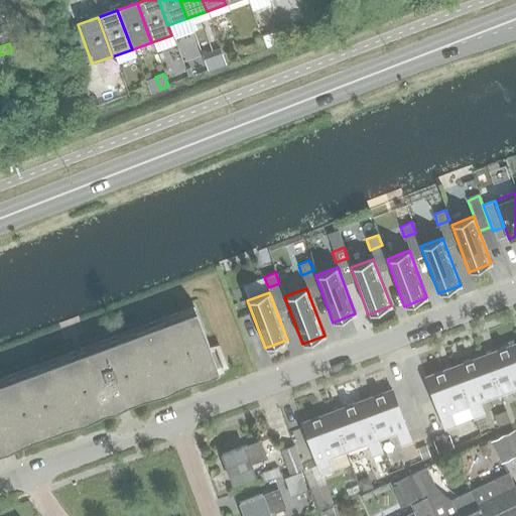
[(197,315),(0,388),(0,445),(216,366),(197,315)]
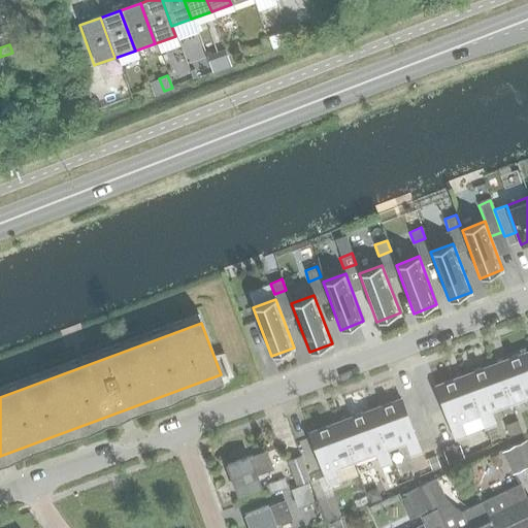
[(527,356),(527,353),(496,364),(510,402),(527,395),(527,356)]
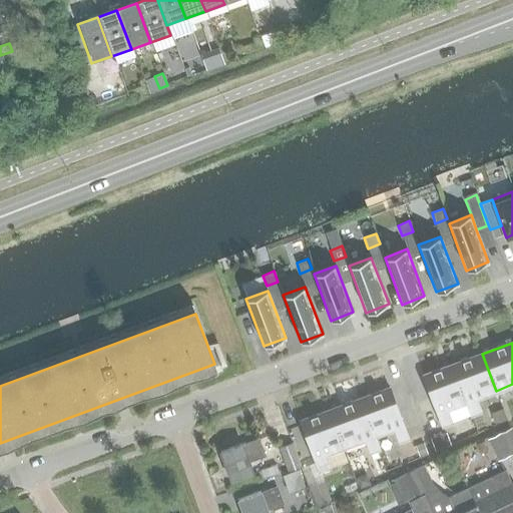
[(452,365),(465,403),(470,416),(480,412),(475,399),(496,391),(482,354),(452,365)]
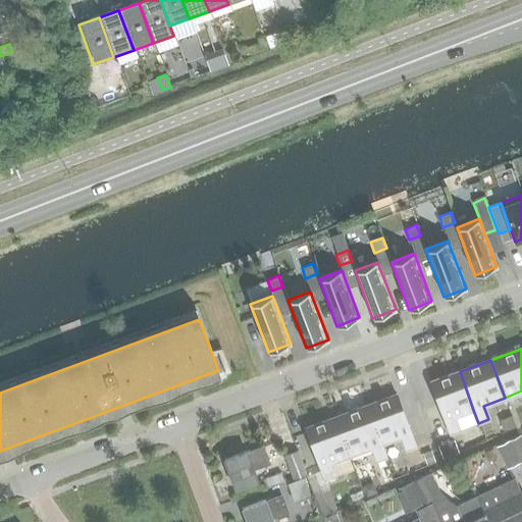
[(454,417),(473,410),(460,371),(429,382),(449,434),(459,430),(454,417)]
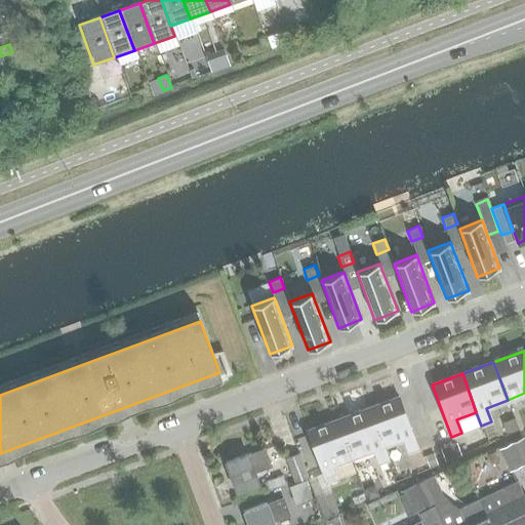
[(398,397),(368,408),(382,446),(402,439),(407,453),(417,449),(398,397)]
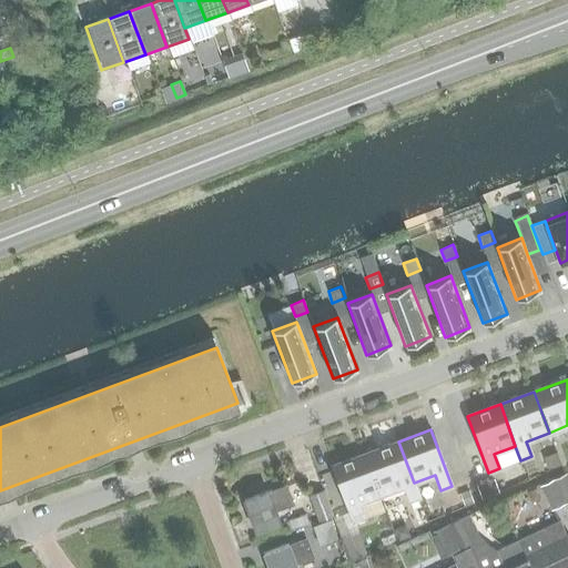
[(419,498),(414,483),(398,442),(365,454),(381,496),(403,487),(408,503),(419,498)]
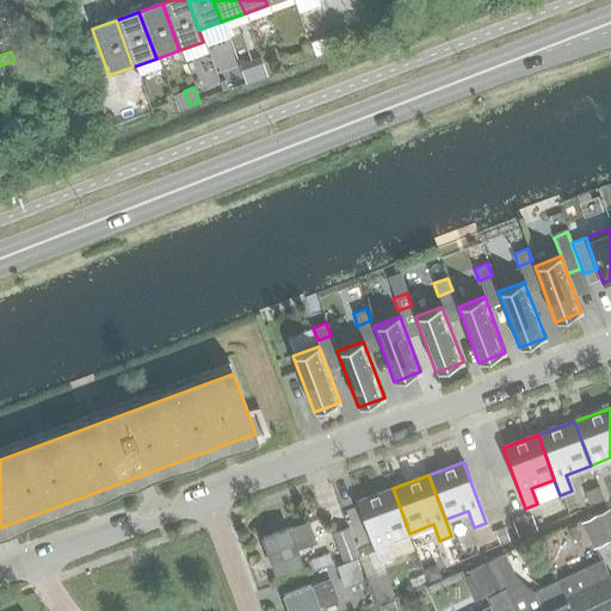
[(584,492),(588,505),(603,500),(598,487),(584,492)]
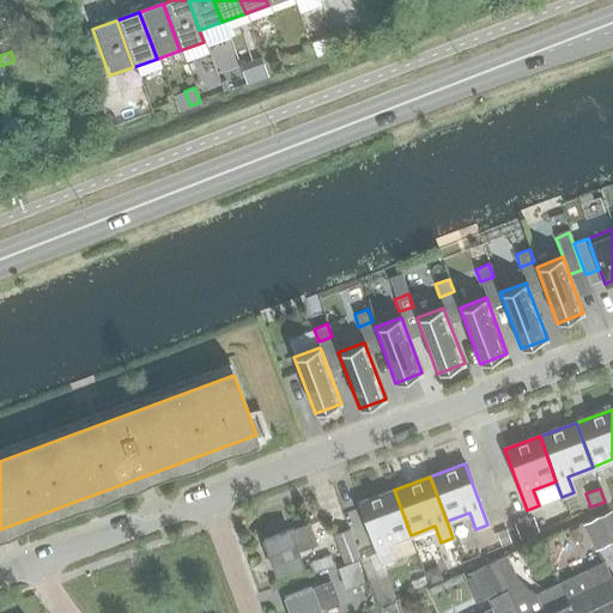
[(386,544),(411,535),(394,490),(358,503),(380,564),(392,560),(386,544)]
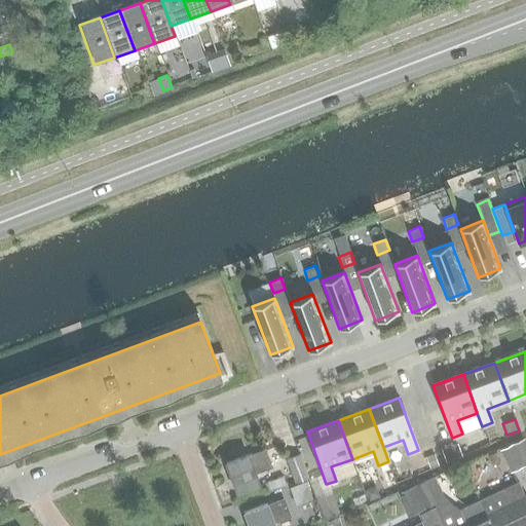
[(511,445),(521,466),(525,463),(525,446),(522,439),(511,445)]
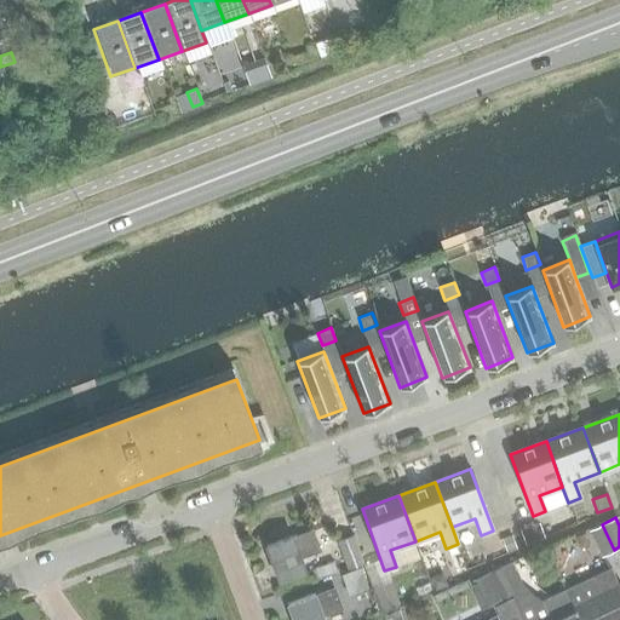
[(538,523),(520,530),(526,546),(544,539),(538,523)]
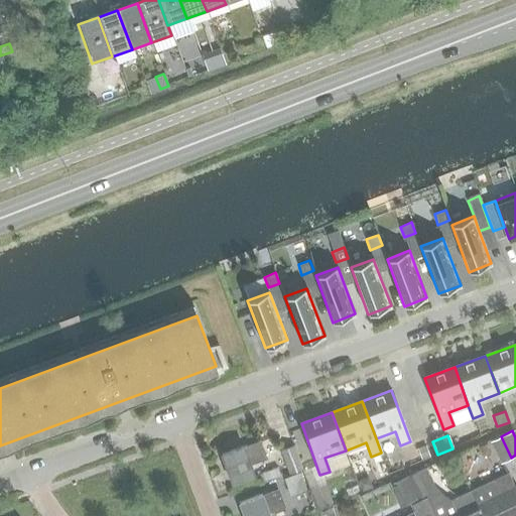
[(511,458),(501,436),(489,442),(499,464),(511,458)]
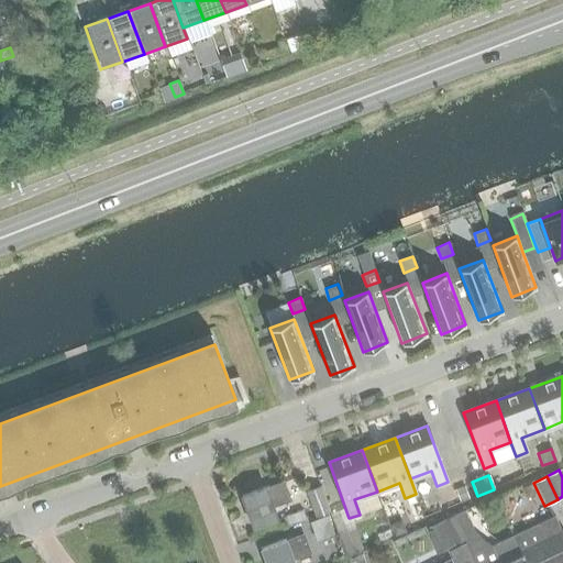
[(278,520),(273,507),(289,500),(283,483),(266,488),(266,487),(241,496),(253,529),(278,520)]
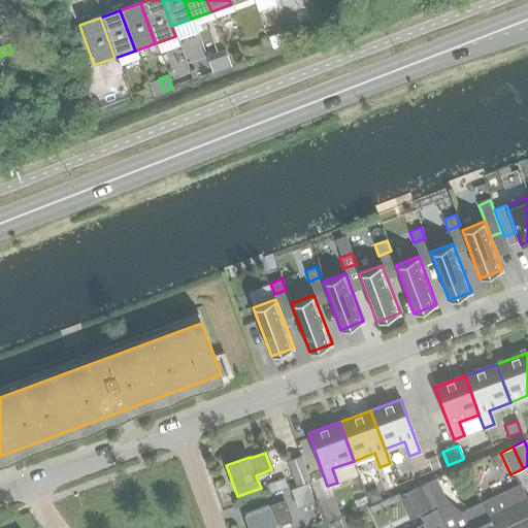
[(490,459),(494,467),(502,463),(498,455),(490,459)]
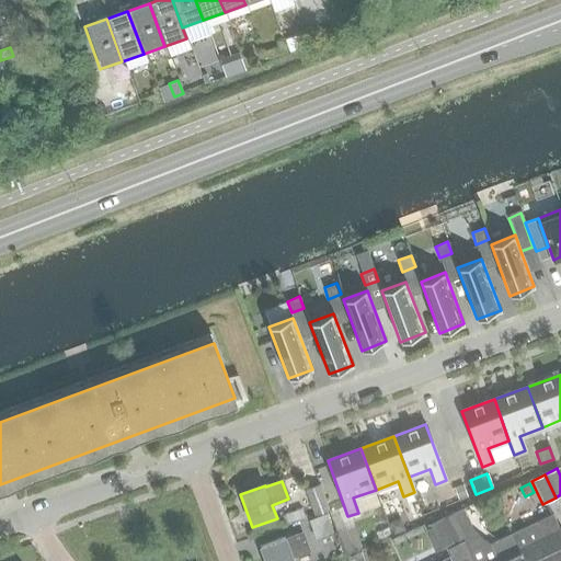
[(320,484),(304,490),(312,515),(329,510),(320,484)]
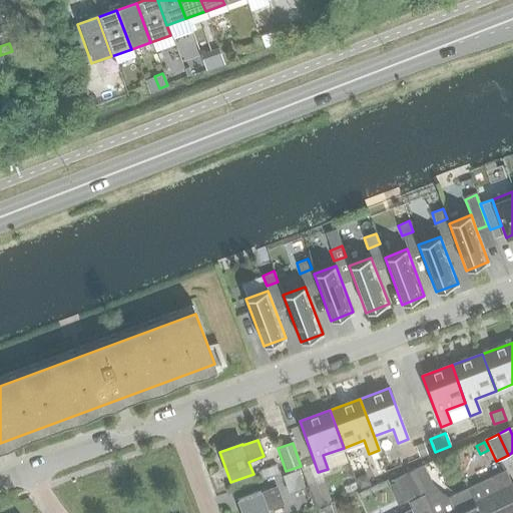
[(415,446),(419,457),(427,454),(423,443),(415,446)]
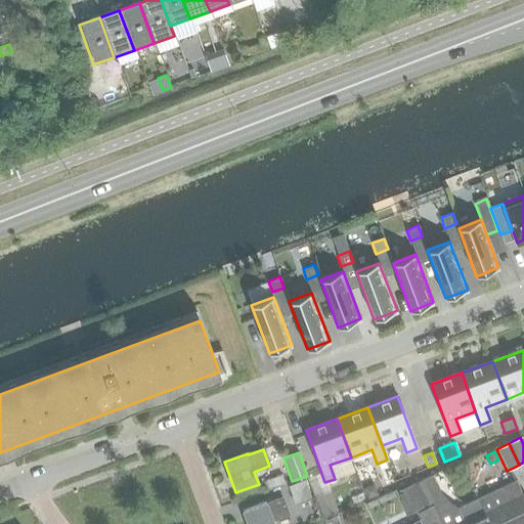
[(422,478),(442,523),(488,523),(476,497),(455,508),(442,498),(431,474),(422,478)]
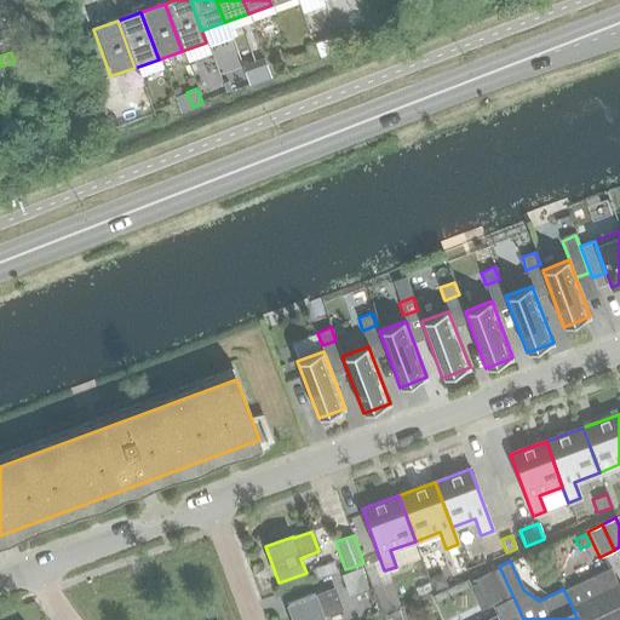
[(336,572),(332,562),(313,569),(316,579),(336,572)]
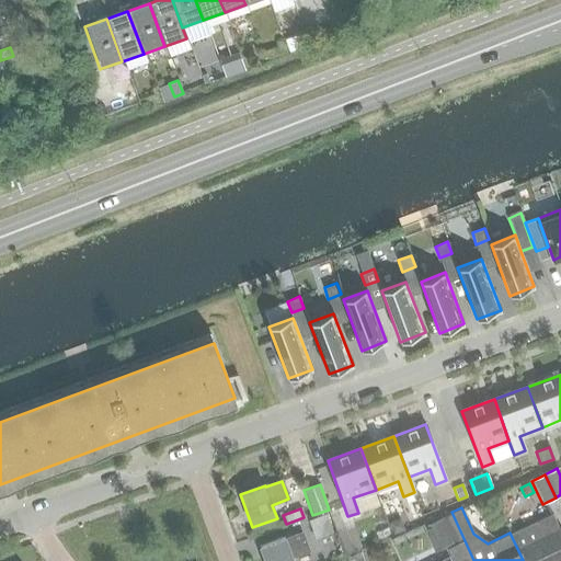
[(332,531),(325,513),(308,519),(315,538),(332,531)]
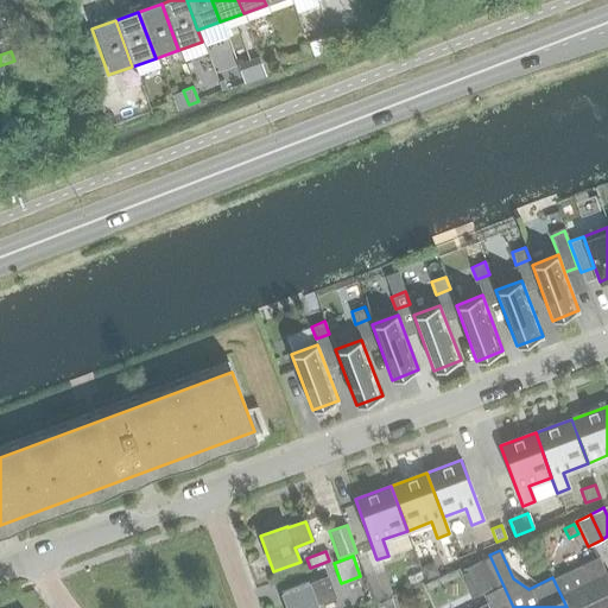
[(477,561),(492,590),(501,586),(487,556),(477,561)]
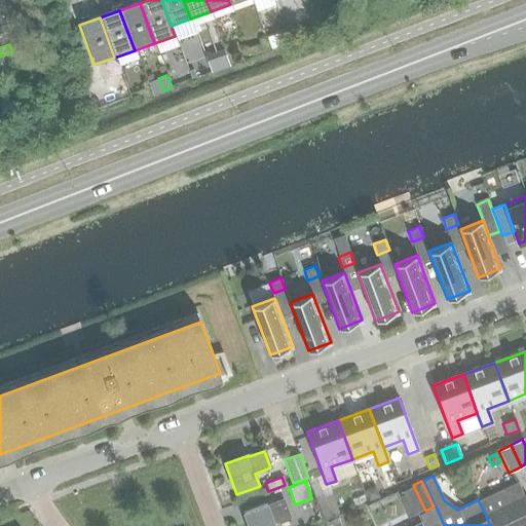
[(478,499),(490,525),(525,525),(525,494),(524,496),(517,481),(478,499)]
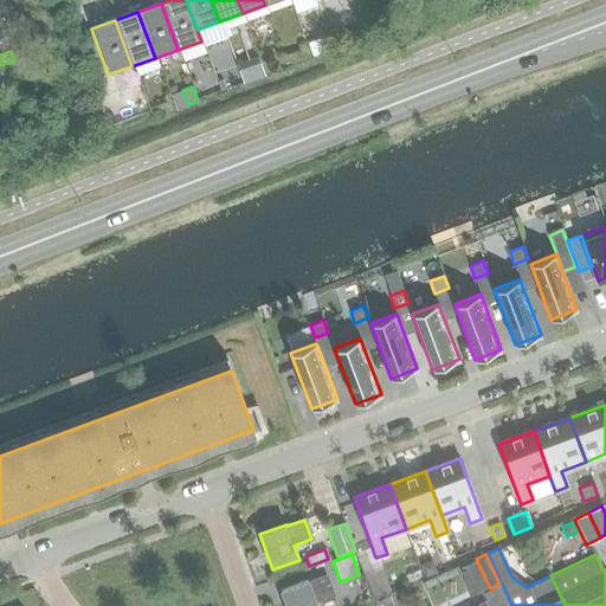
[(468,595),(479,590),(481,593),(490,588),(476,559),(462,566),(463,569),(457,573),(468,595)]
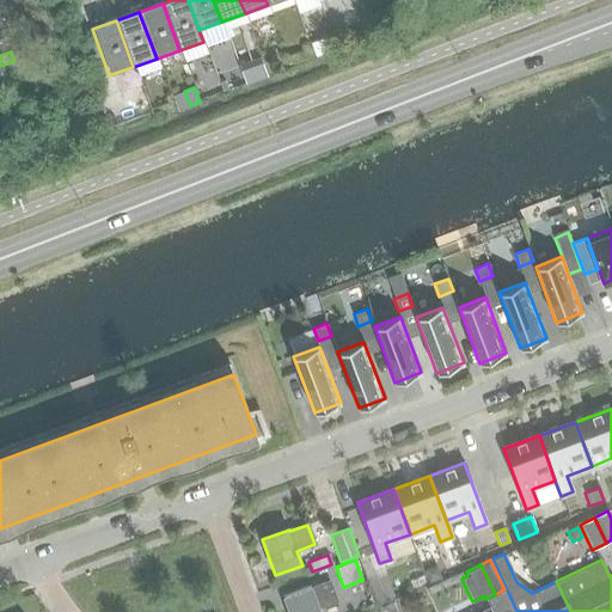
[(424,570),(429,582),(441,577),(436,565),(424,570)]
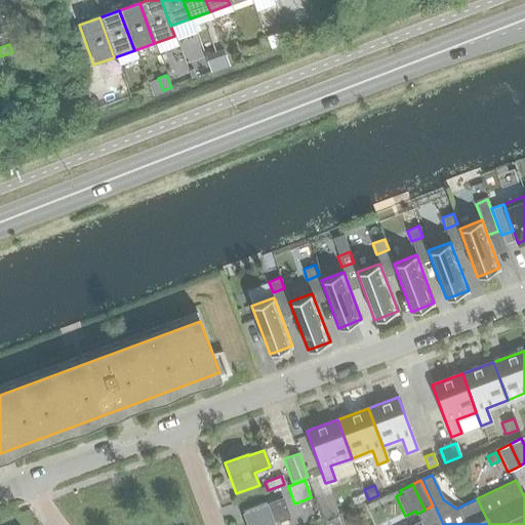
[(327,488),(314,493),(322,518),(335,514),(327,488)]
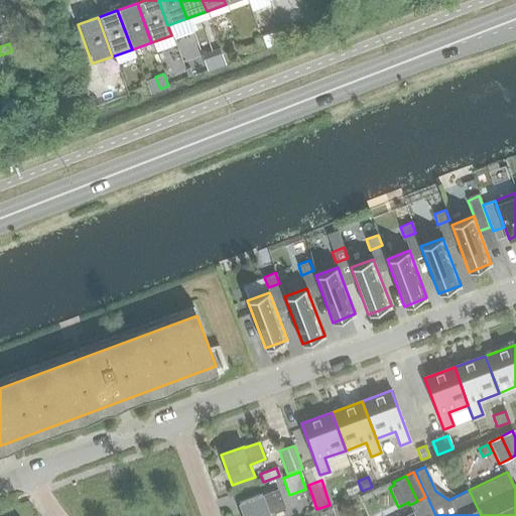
[(269,515),(268,512),(283,507),(277,491),(262,496),(262,494),(238,503),(242,515),(269,515)]
